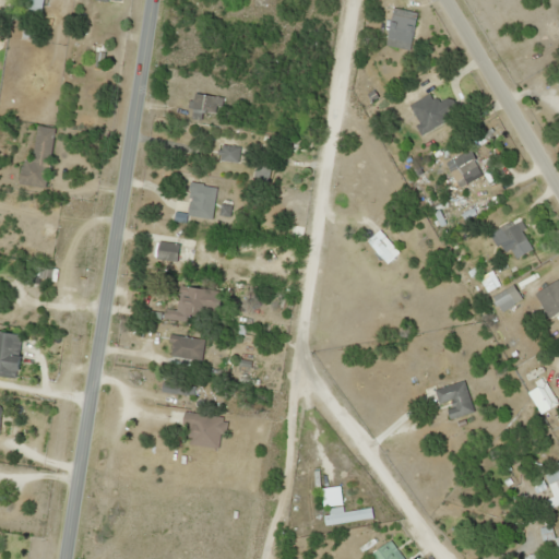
[(40,11),(40,0),(19,0),(20,11),(40,11)]
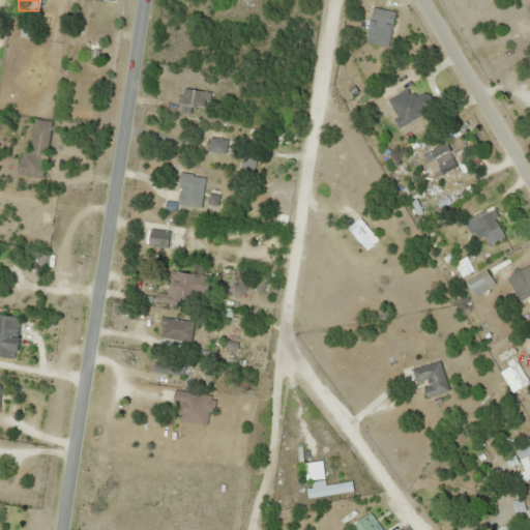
[(364,42),(387,47),(393,11),(371,7),(364,42)]
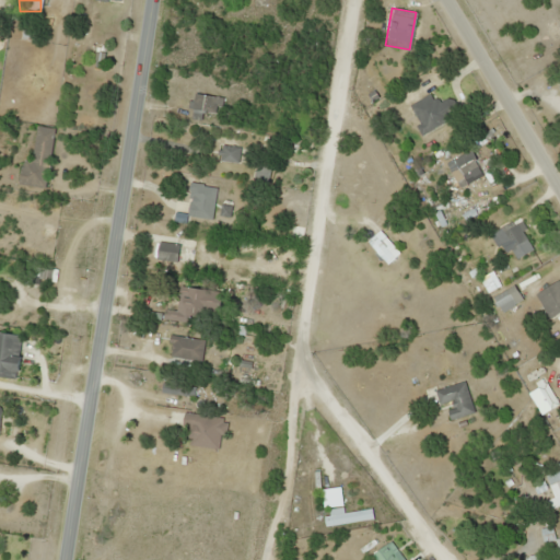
[(550,42),(559,36),(559,32),(552,18),(540,24),(550,42)]
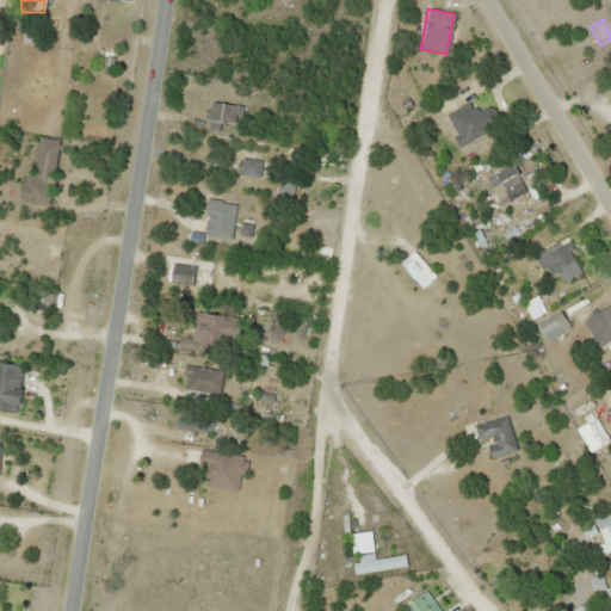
[(240,106),(211,100),(207,129),(235,135),(240,106)]
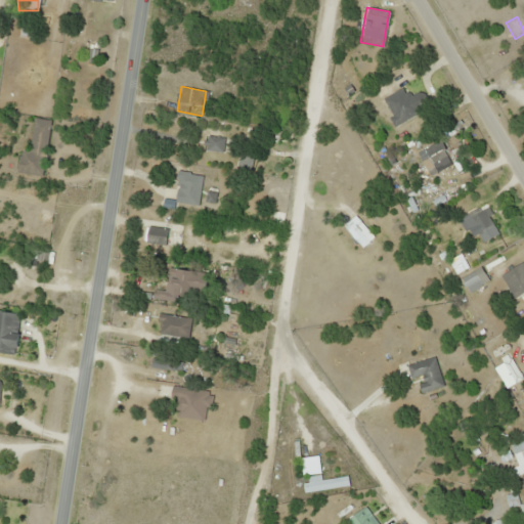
[(423,90),(404,95),(403,89),(385,94),(392,120),(428,110),(423,90)]
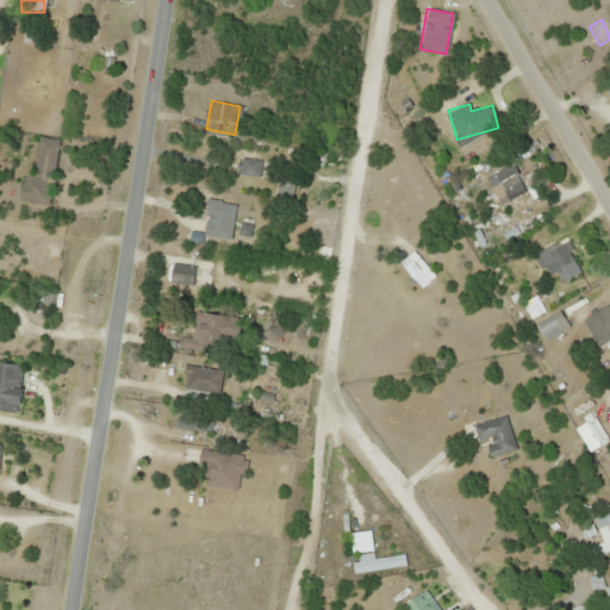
[(32,175),(24,174),(20,200),(49,204),(57,139),(38,137),(32,175)]
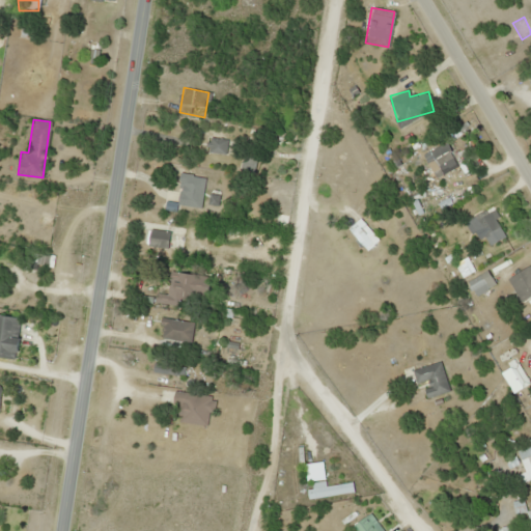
[(224,152),(225,139),(207,138),(207,151),(224,152)]
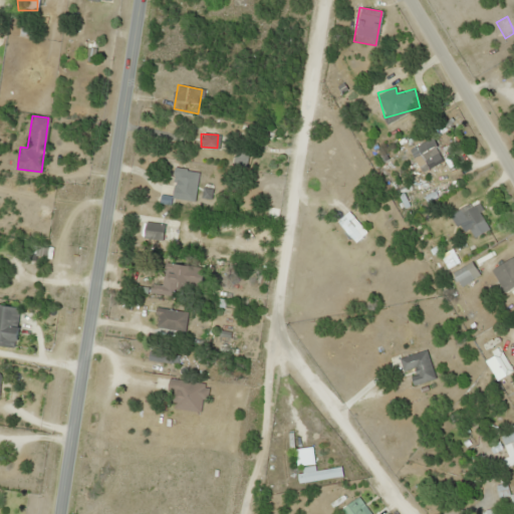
[(419,160),(416,161),(420,170),(442,163),(434,138),(414,145),(419,160)]
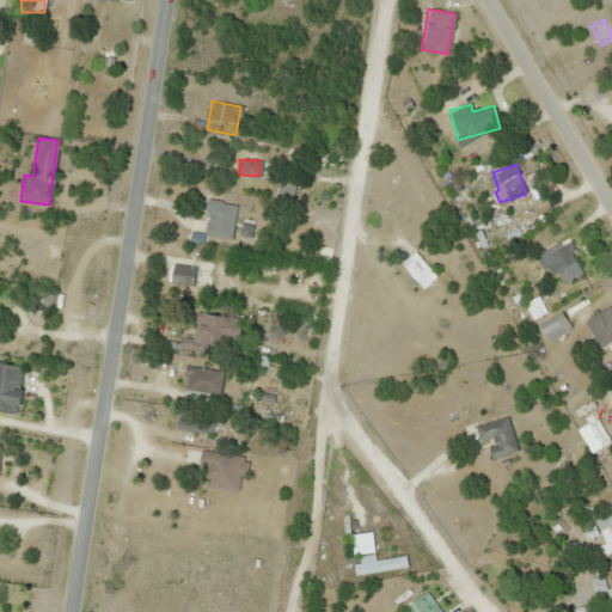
[(232,202),(204,202),(204,237),(232,237),(232,202)]
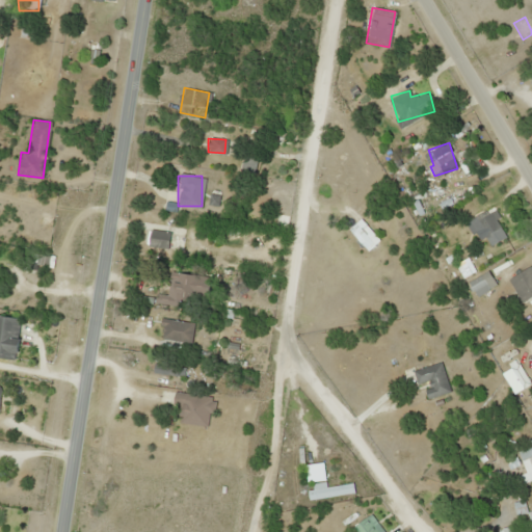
[(349,230),(367,250),(372,245),(354,224),(349,230)]
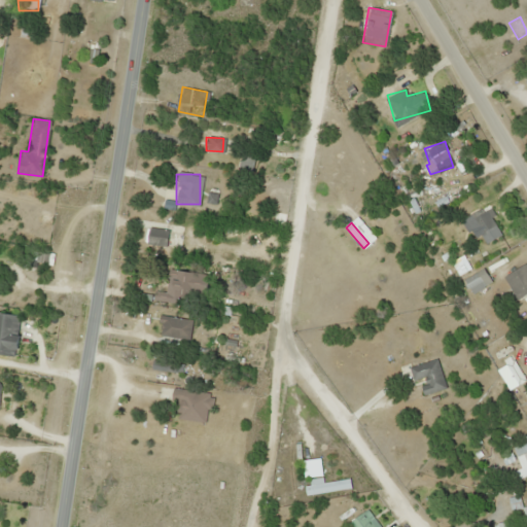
[(165,246),(167,231),(137,225),(134,242),(165,246)]
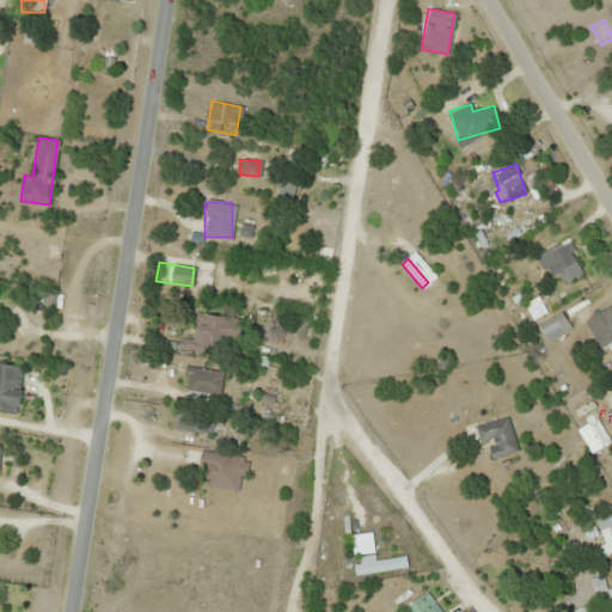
[(599,348),(611,340),(611,305),(583,322),(599,348)]
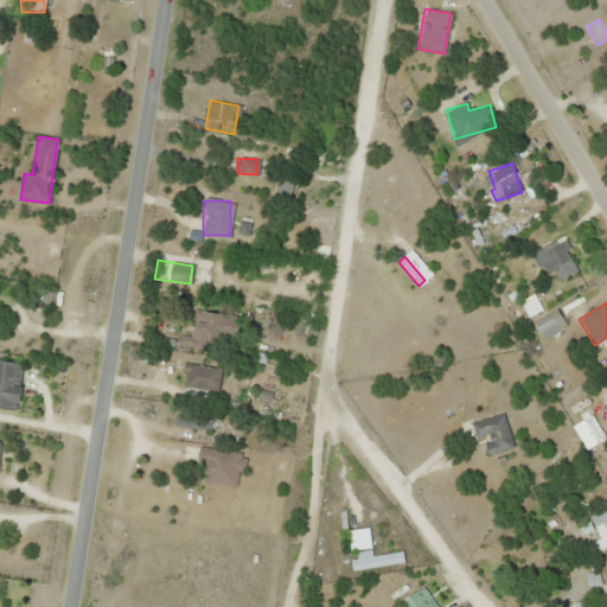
[(193,333),(232,346),(242,321),(203,307),(193,333)]
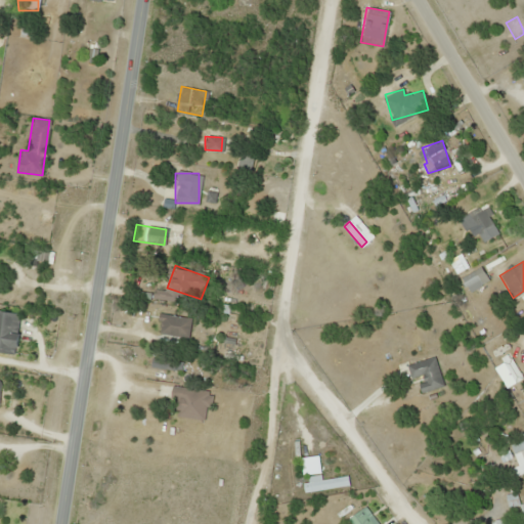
[(0,352),(14,354),(20,314),(0,310),(0,352)]
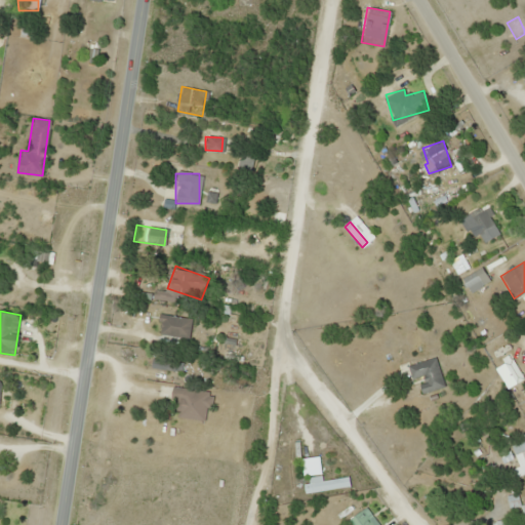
[(157,336),(188,339),(191,318),(159,315),(157,336)]
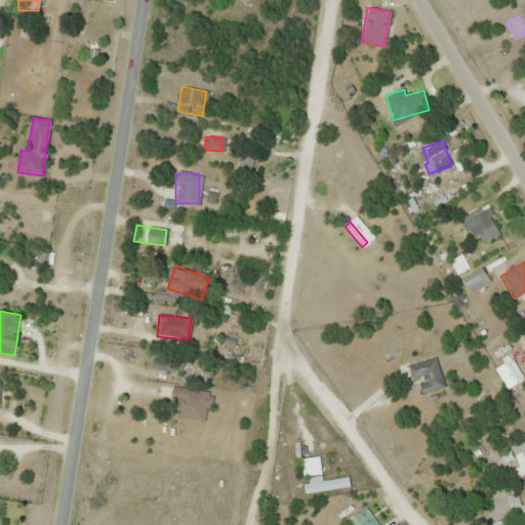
[(420,394),(444,387),(435,357),(407,366),(412,382),(416,380),(420,394)]
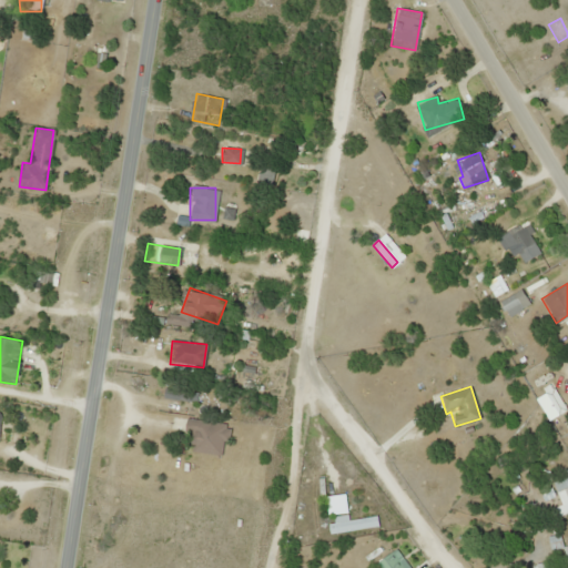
[(189,450),(223,456),(227,424),(185,418),(183,433),(192,434),(189,450)]
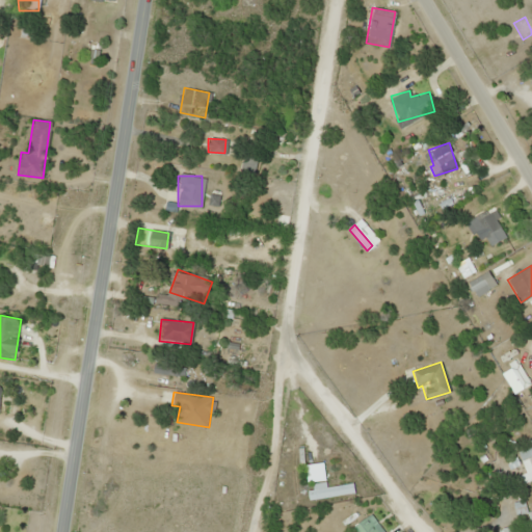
[(514,449),(528,473),(531,470),(531,445),(530,441),(514,449)]
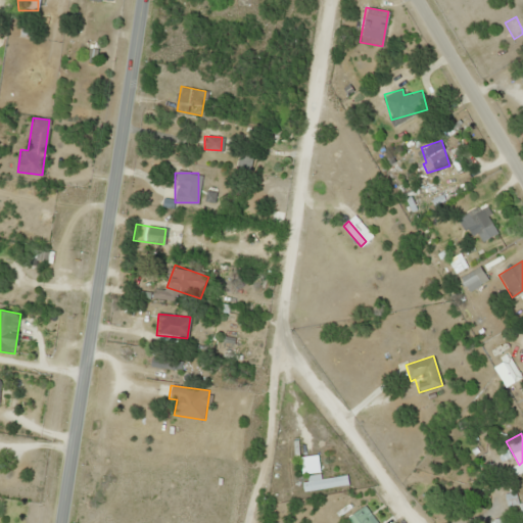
[(346,475),(302,477),(302,489),(347,486),(346,475)]
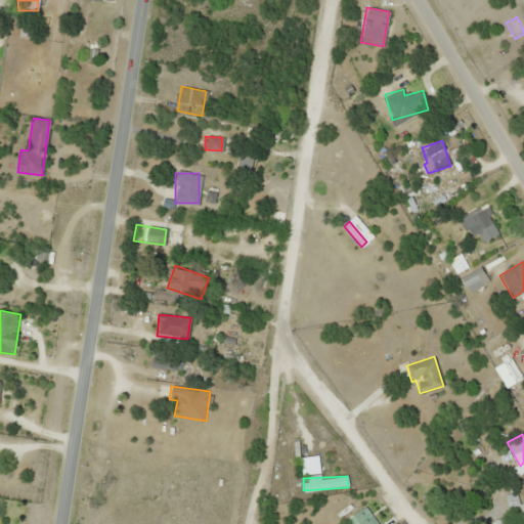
[(378,523),(363,507),(346,520),(349,523),(378,523)]
